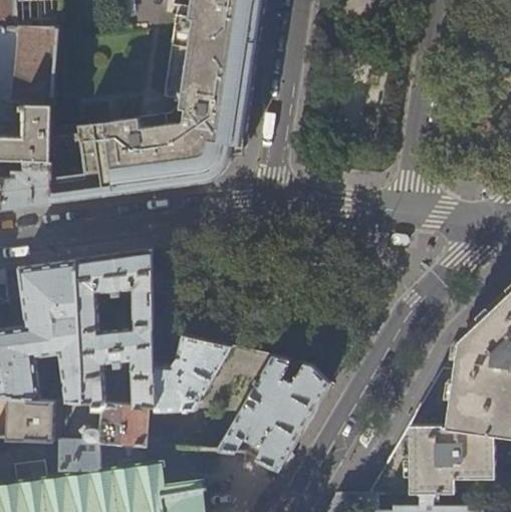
[(0,27),(58,28),(60,0),(0,0),(0,27)]
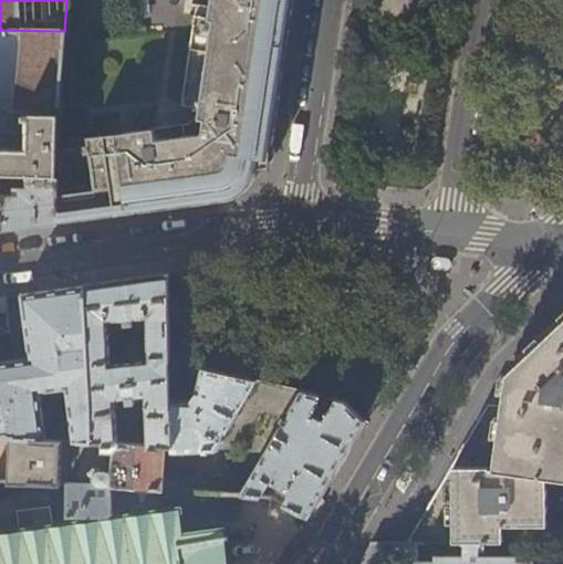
[(56,181),(56,225),(98,219),(194,206),(228,201),(231,200),(235,198),(237,197),(239,196),(241,194),(243,191),(246,189),(247,187),(249,184),(250,181),(251,178),(256,148),(269,150),(275,104),(291,4),(291,0),(211,0),(209,21),(194,19),(181,110),(201,112),(200,117),(199,118),(197,118),(196,119),(195,119),(194,121),(193,122),(193,124),(191,125),(191,126),(58,143),(56,181)]
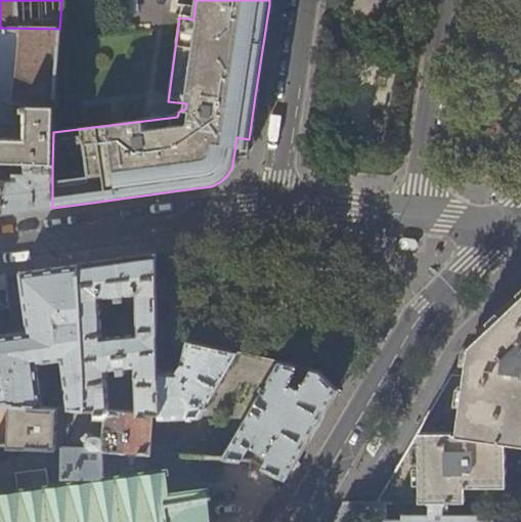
[(59,29),(0,28),(0,104),(53,105),(59,29)]
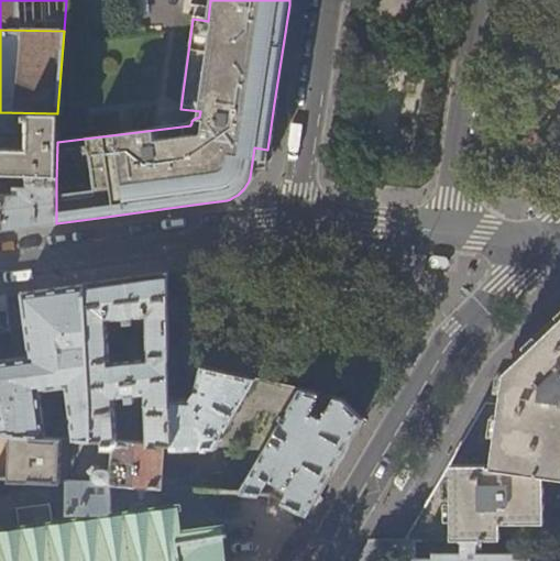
[(0,177),(26,179),(56,180),(57,142),(57,113),(0,112),(0,177)]
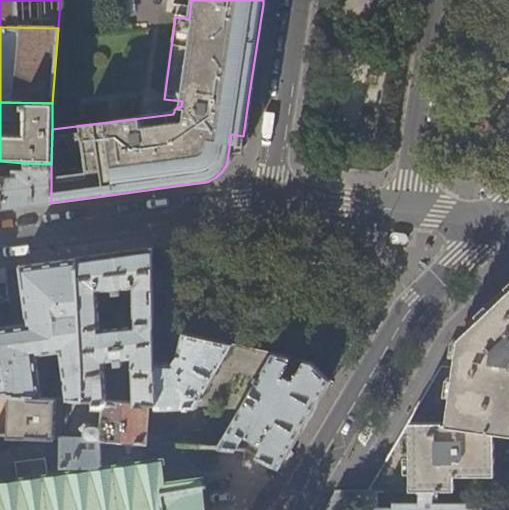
[(51,203),(51,164),(24,163),(24,172),(12,171),(11,178),(0,178),(0,210),(28,206),(51,203)]
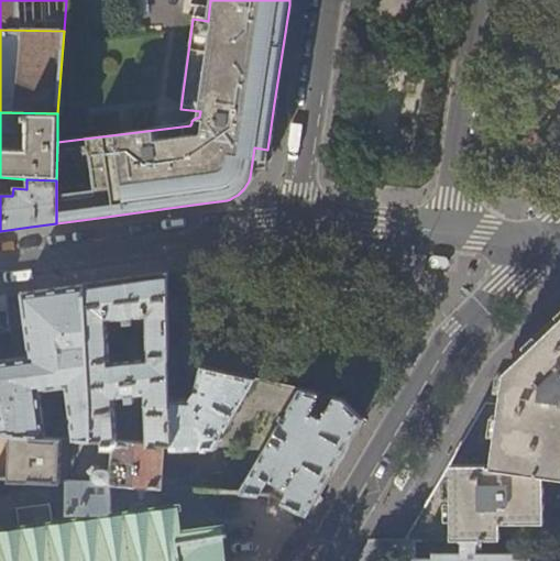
[(168,447),(166,399),(165,392),(164,362),(165,362),(164,275),(122,281),(83,286),(89,442),(99,443),(161,447),(167,447),(168,447)]
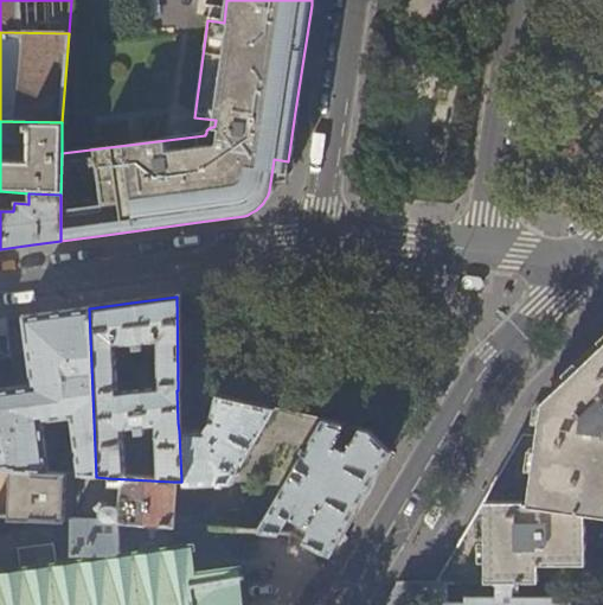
[(44,475),(39,425),(68,420),(75,476),(76,476),(96,477),(89,309),(20,318),(30,387),(0,392),(0,471),(8,472),(44,475)]
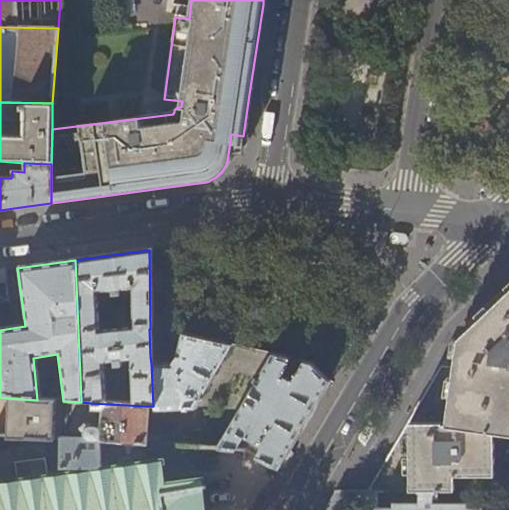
[(508,289),(457,338),(455,354),(453,367),(439,368),(422,398),(382,465),(366,492),(376,492),(417,492),(438,492),(498,492),(508,492),(508,289)]
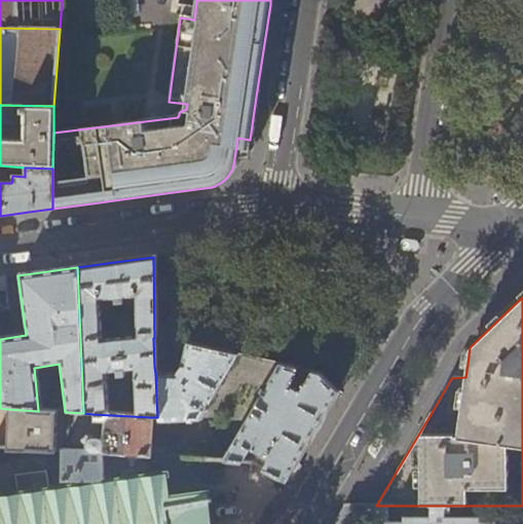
[(319,375),(154,338),(153,338),(154,366),(175,365),(181,369),(175,372),(155,373),(157,417),(156,417),(156,422),(197,425),(224,378),(263,387),(221,460),(252,461),(285,483),(302,452),(336,394),(319,375)]
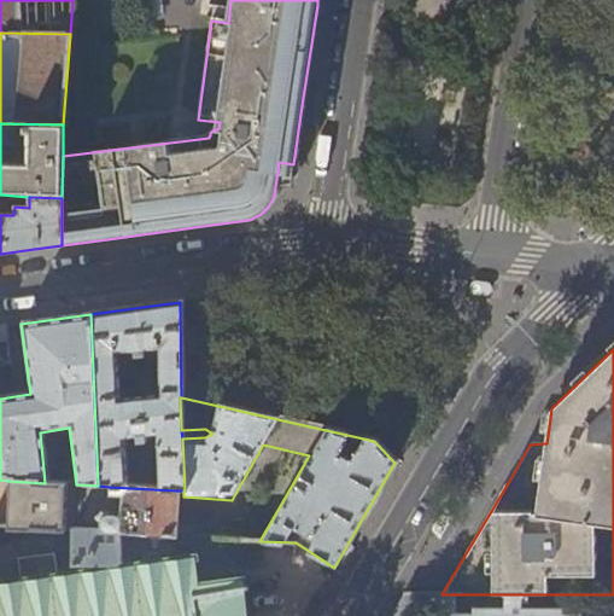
[(65,484),(45,483),(9,481),(6,529),(63,532),(65,484)]
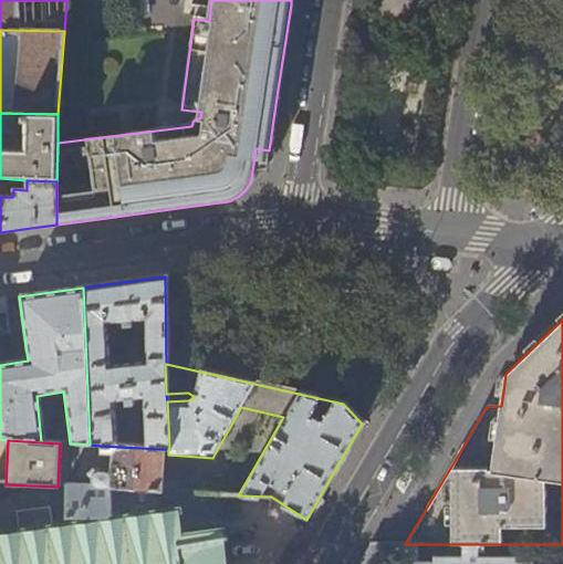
[(159,491),(162,449),(100,446),(100,455),(112,456),(111,477),(105,474),(100,474),(100,473),(95,473),(92,470),(87,476),(91,480),(91,487),(69,487),(65,486),(64,488),(65,518),(108,517),(108,489),(137,491),(159,491)]
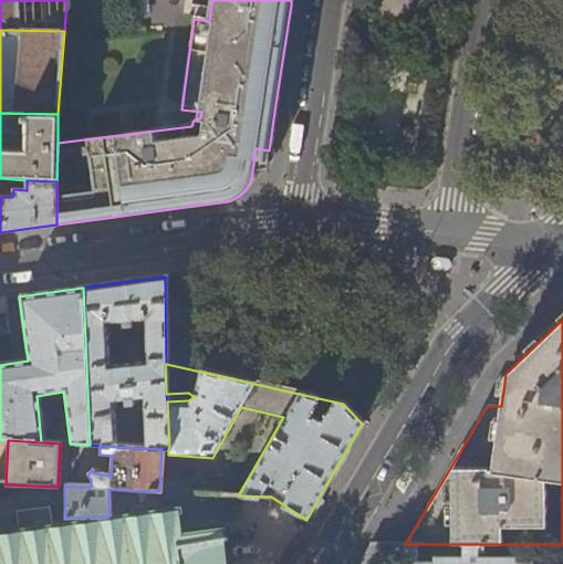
[(210,494),(233,495),(235,482),(211,480),(210,494)]
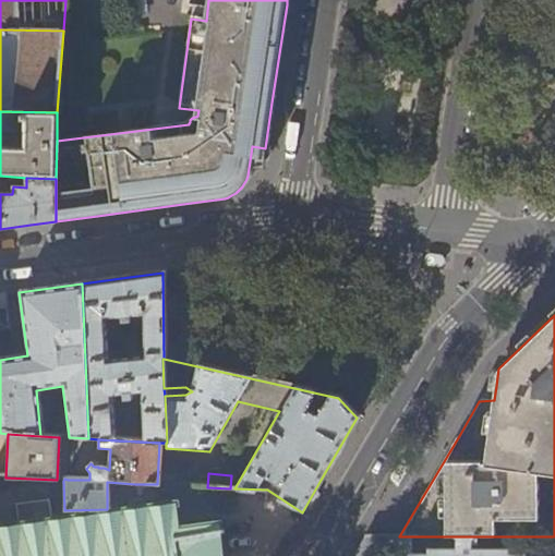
[(225,555),(220,523),(180,529),(177,503),(143,507),(142,500),(137,500),(135,484),(107,482),(107,509),(108,511),(50,520),(45,485),(0,492),(0,555),(225,555)]
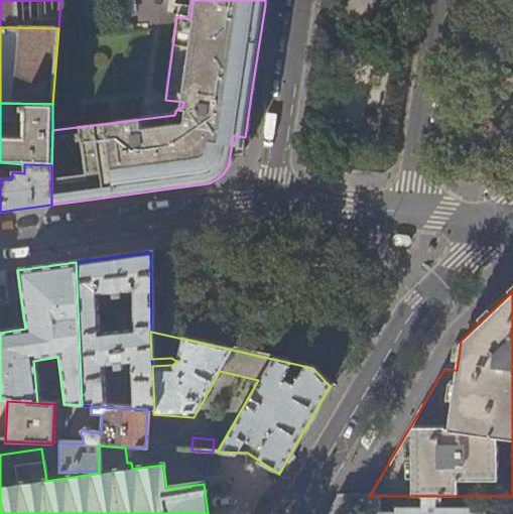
[(441,496),(420,496),(420,513),(380,513),(486,513),(434,513),(434,504),(441,504),(441,496)]
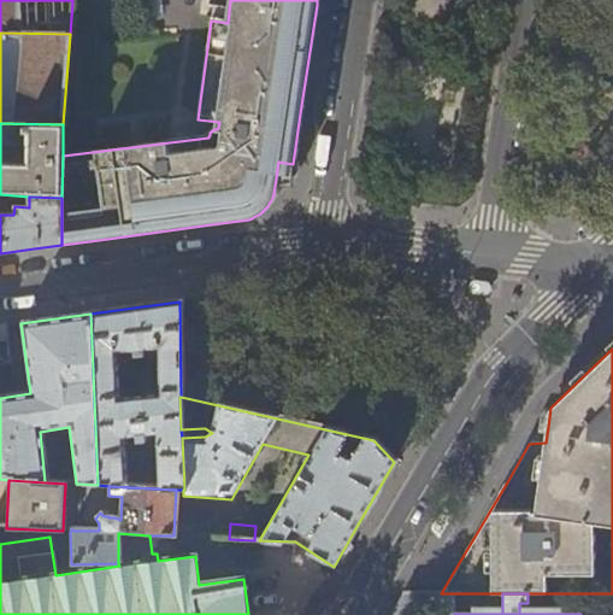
[(612,593),(600,593),(600,608),(612,607),(612,593)]
